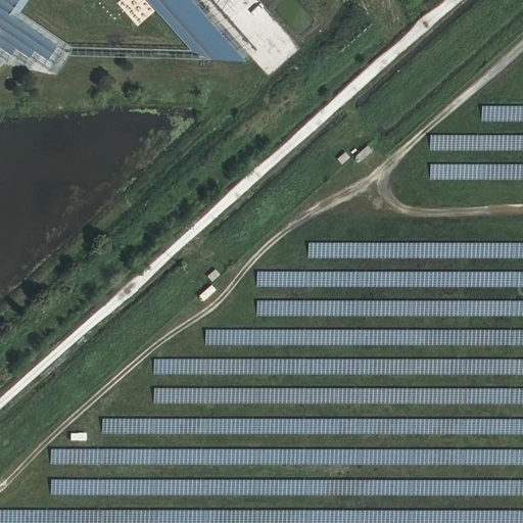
[(17,0),(0,0),(0,46),(12,54),(16,48),(31,57),(35,50),(49,59),(58,46),(9,13),(17,0)]
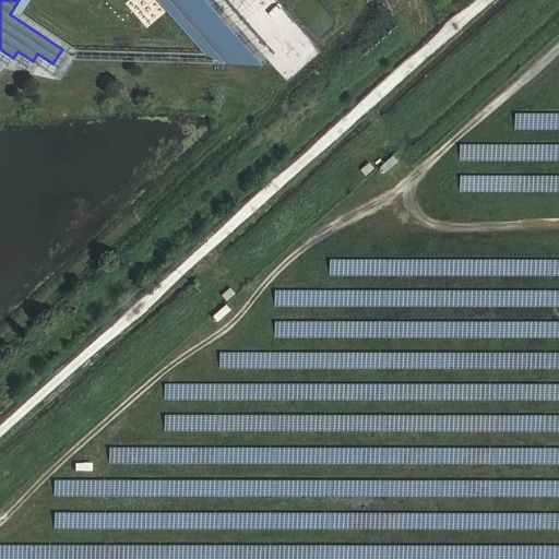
[(261,67),(202,0),(168,0),(226,64),(261,67)]
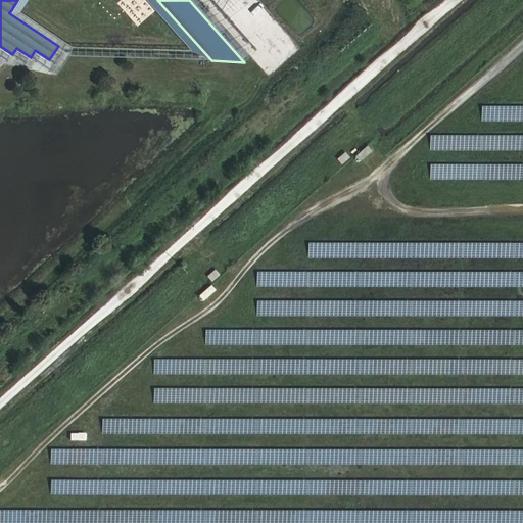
[(360,160),(373,150),(369,144),(355,155),(360,160)]
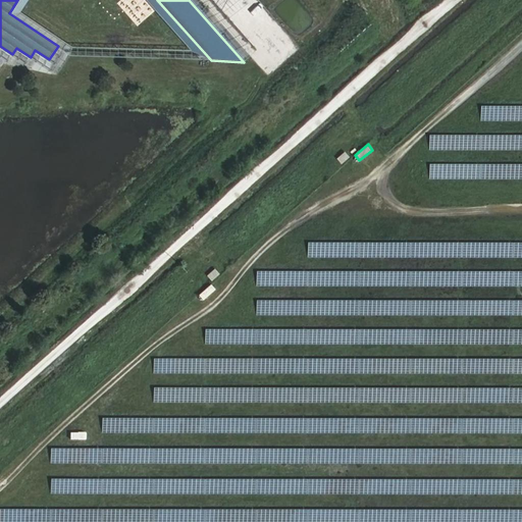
[(345,151),(336,159),(342,164),(350,156),(345,151)]
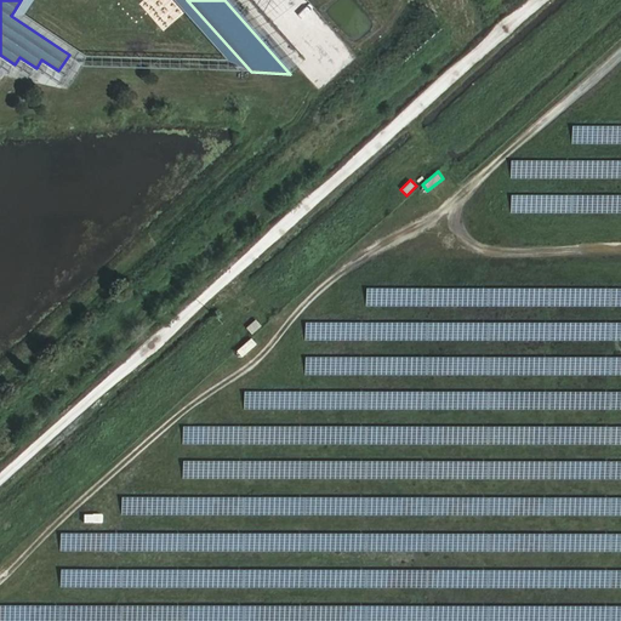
[(243,357),(258,343),(252,336),(237,351),(243,357)]
